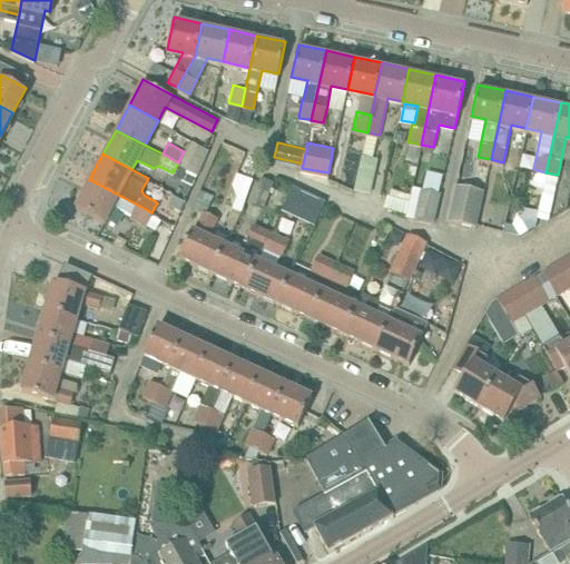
[(259,175),(259,176),(252,200),(264,205),(272,178),(259,175)]
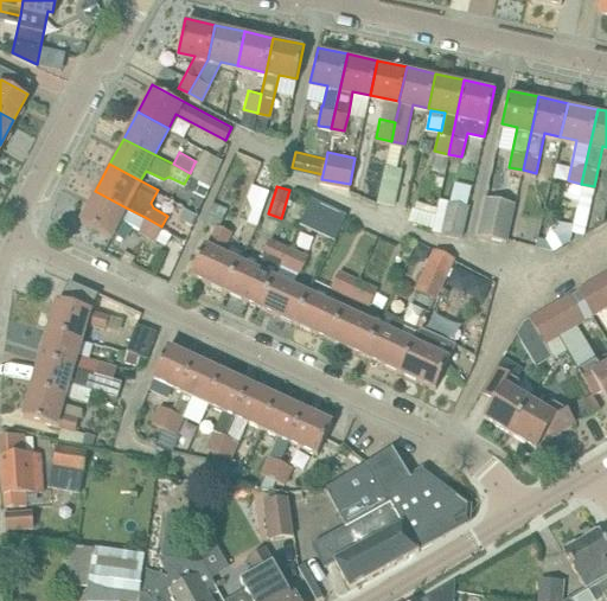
[(145,217),(126,208),(95,191),(81,218),(112,235),(120,218),(139,229),(145,217)]
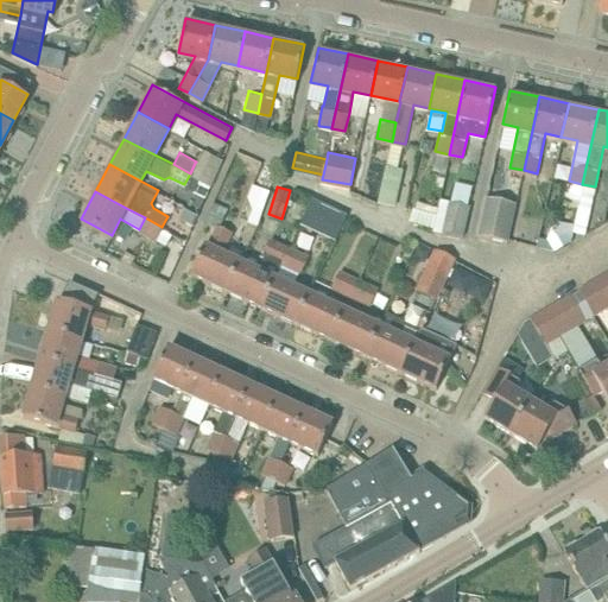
[(517,201),(487,194),(486,194),(477,233),(508,239),(517,201)]
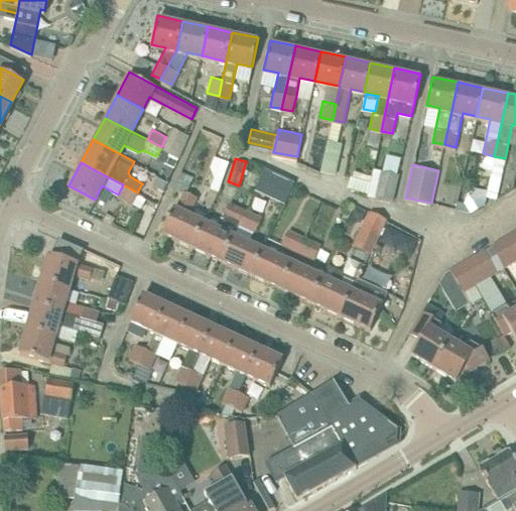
[(264,166),(261,173),(254,189),(284,202),(294,179),(264,166)]
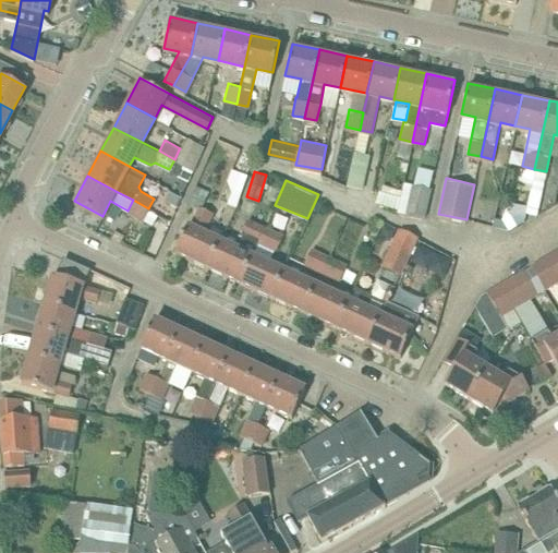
[(425,216),(432,187),(412,181),(405,212),(425,216)]
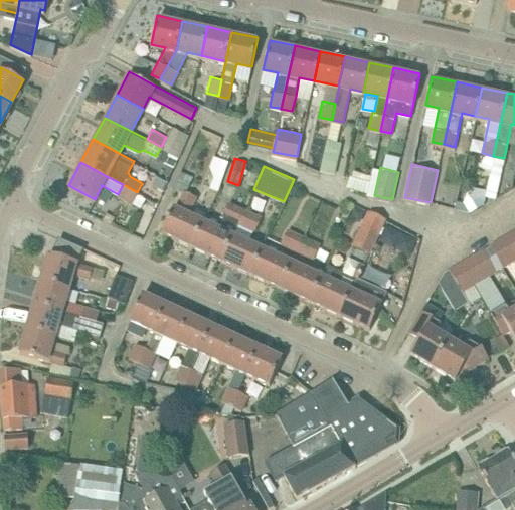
[(182,169),(175,184),(184,188),(190,173),(182,169)]
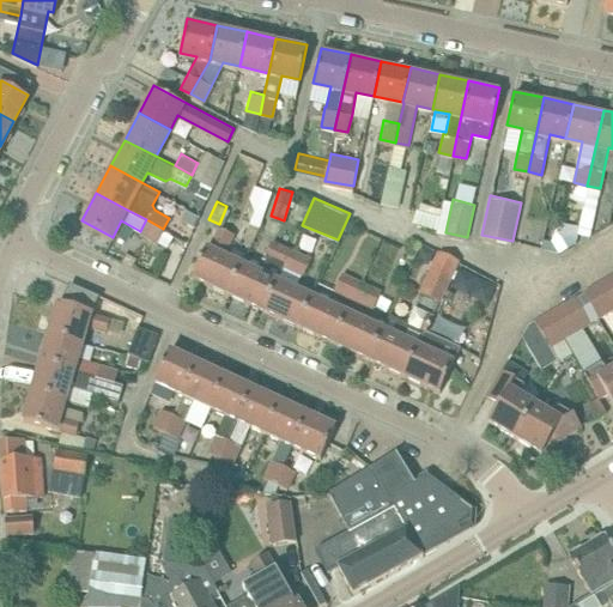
[(157,240),(163,229),(146,219),(140,231),(157,240)]
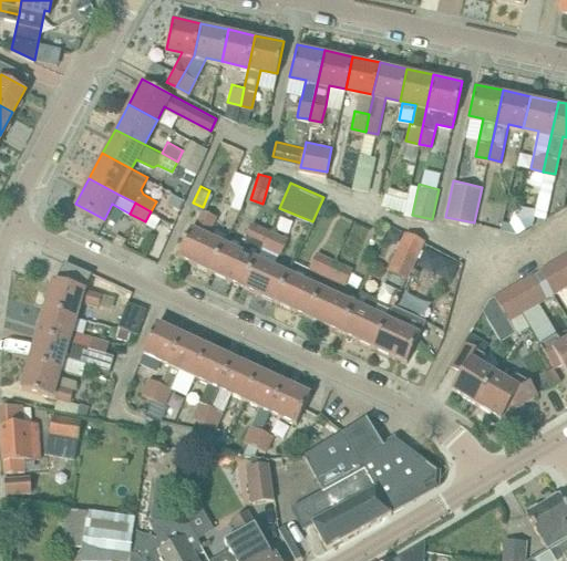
[(178,253),(212,269),(225,241),(207,234),(216,214),(203,207),(193,227),(192,226),(178,253)]
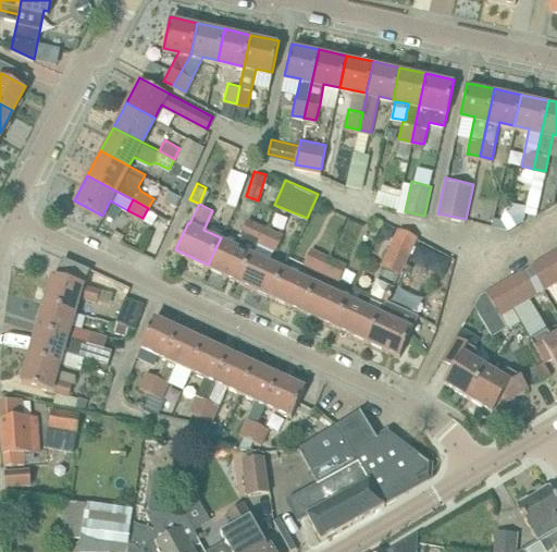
[(208,265),(239,280),(252,252),(252,253),(258,241),(265,224),(248,216),(239,232),(242,233),(236,244),(221,237),(208,265)]
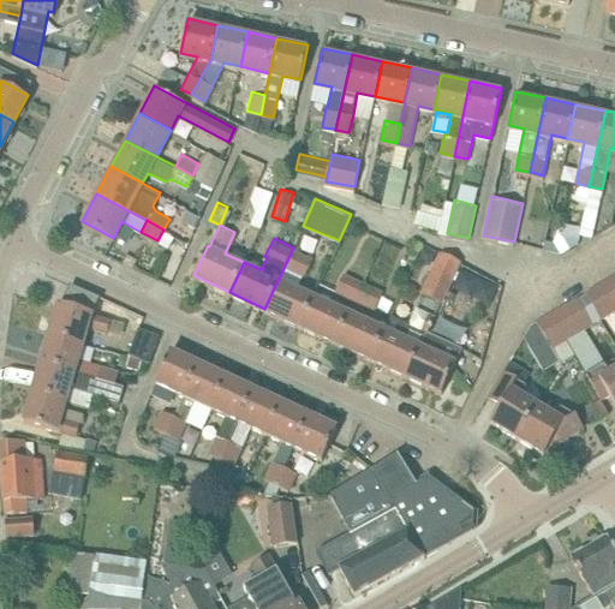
[(314,256),(293,248),(285,266),(305,274),(314,256)]
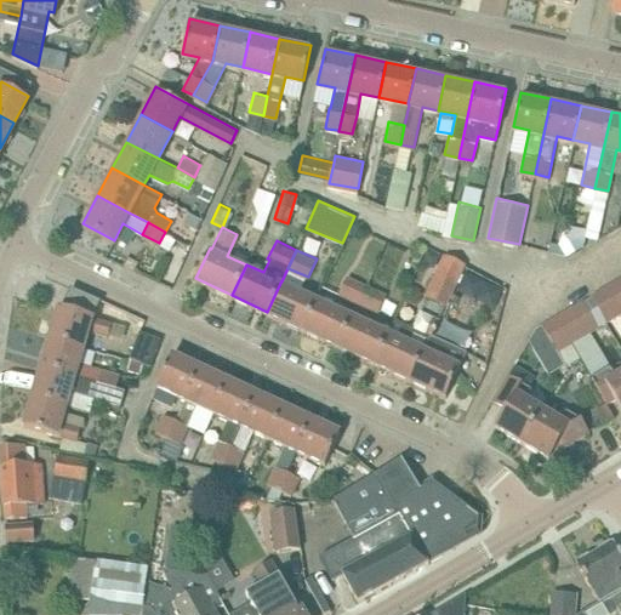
[(466,262),(444,252),(425,294),(446,303),(466,262)]
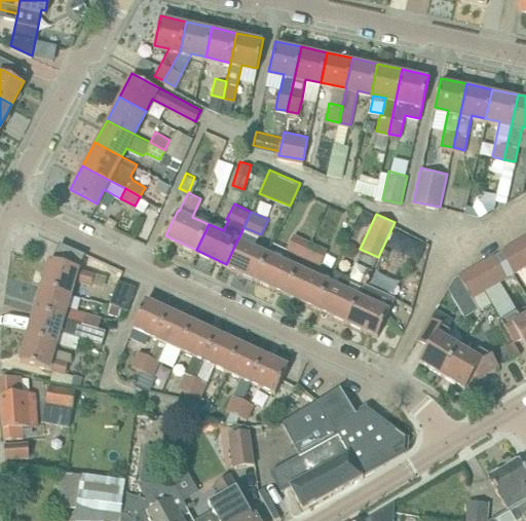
[(403,226),(393,244),(421,259),(429,242),(403,226)]
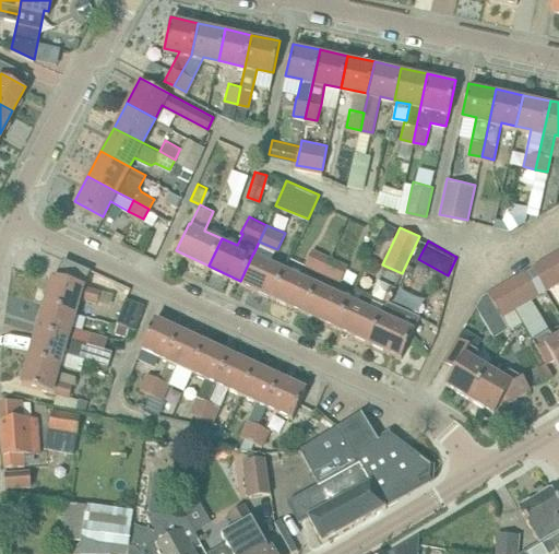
[(304,263),(322,271),(330,254),(312,246),(304,263)]
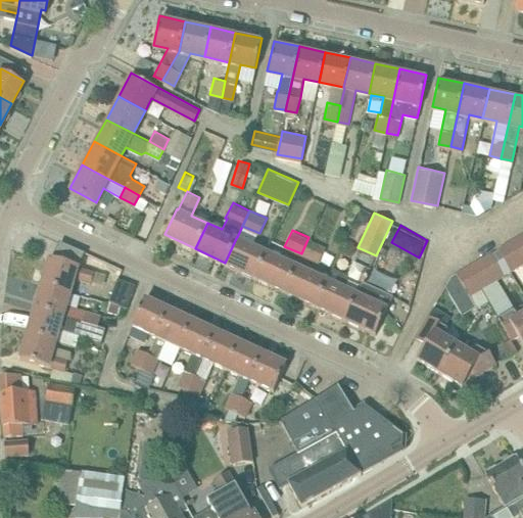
[(267,250),(237,237),(237,236),(225,263),(255,276),(267,250)]
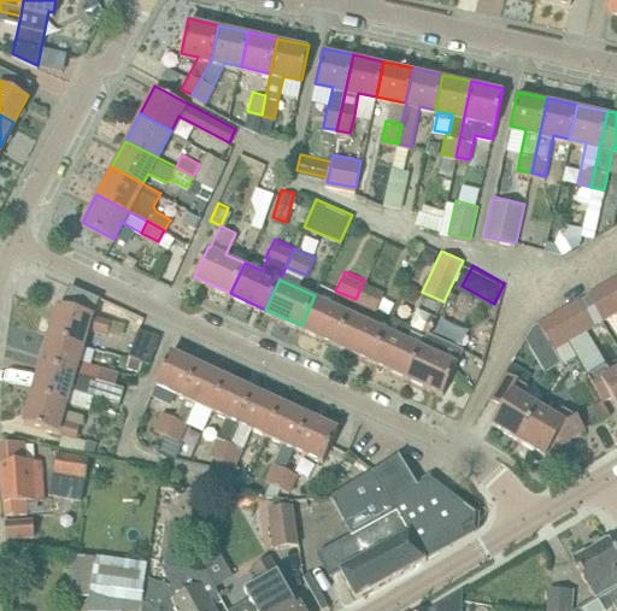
[(616,293),(609,278),(586,292),(601,318),(616,309),(616,293)]
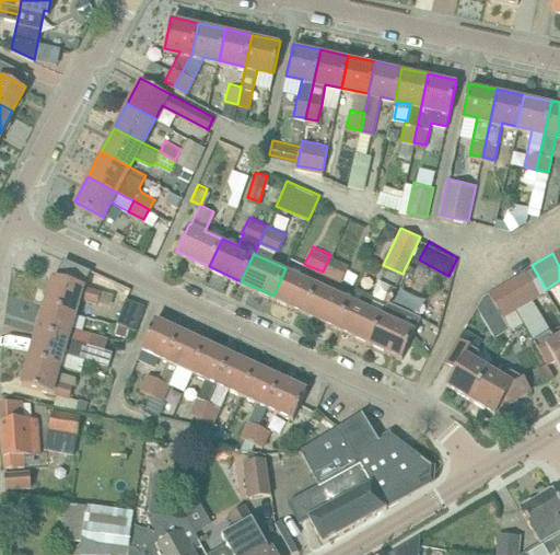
[(349,263),(330,254),(323,272),(340,280),(349,263)]
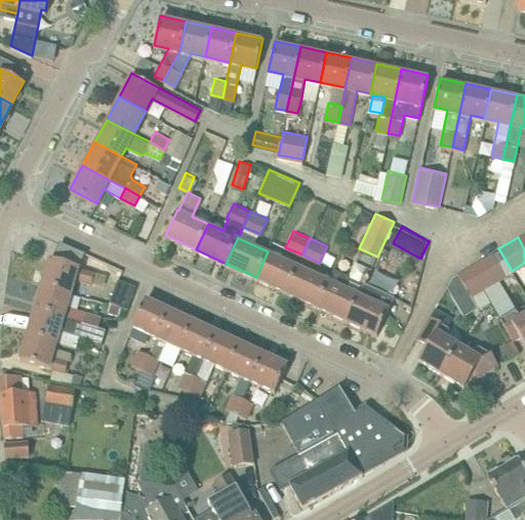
[(268,251),(256,277),(286,291),(298,266),(268,251)]
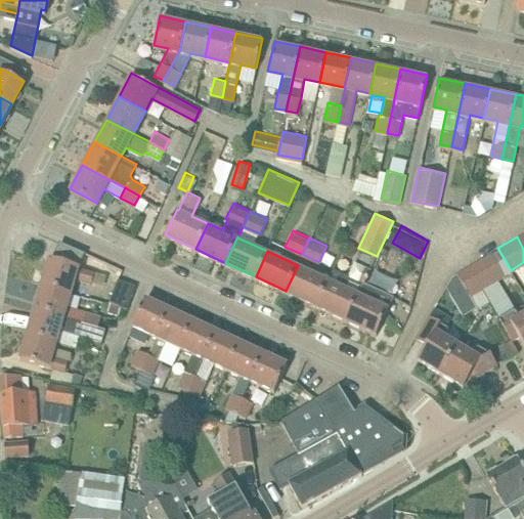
[(480,258),(493,280),(505,274),(491,252),(480,258)]
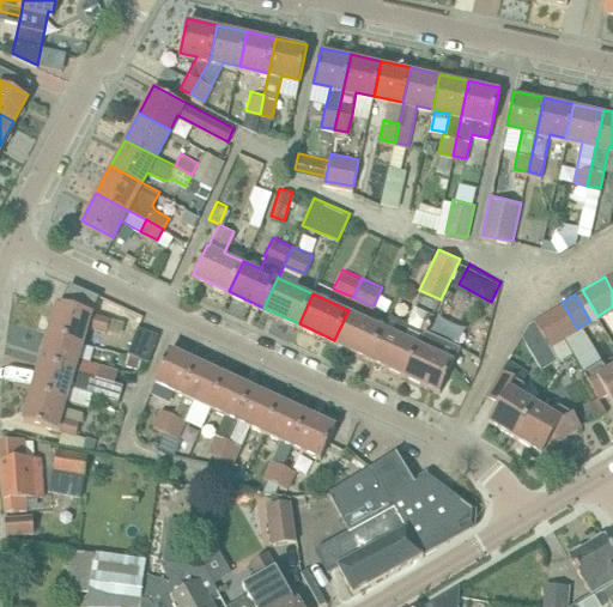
[(49,331),(83,340),(89,322),(107,328),(110,315),(58,299),(49,331)]
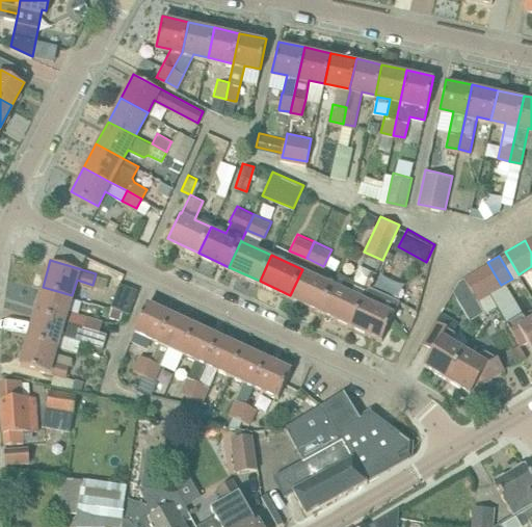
[(333,283),(320,309),(351,323),(369,285),(376,270),(360,262),(353,277),(338,270),(333,283)]
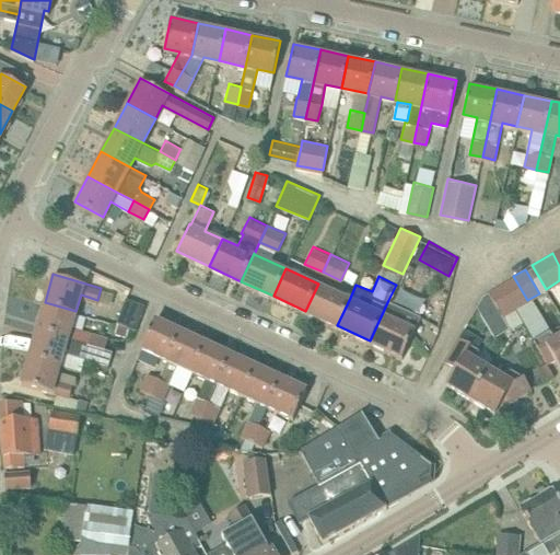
[(501,284),(515,308),(521,304),(527,300),(513,276),(506,280),(501,284)]
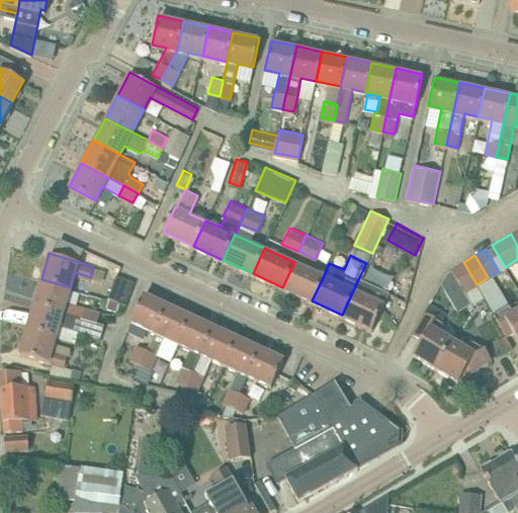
[(282,287),(312,301),(324,275),(294,262),(282,287)]
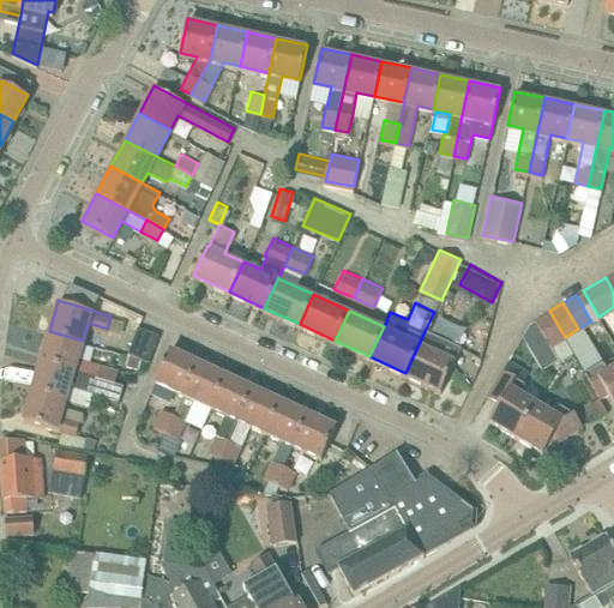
[(549,311),(535,319),(551,345),(565,337),(549,311)]
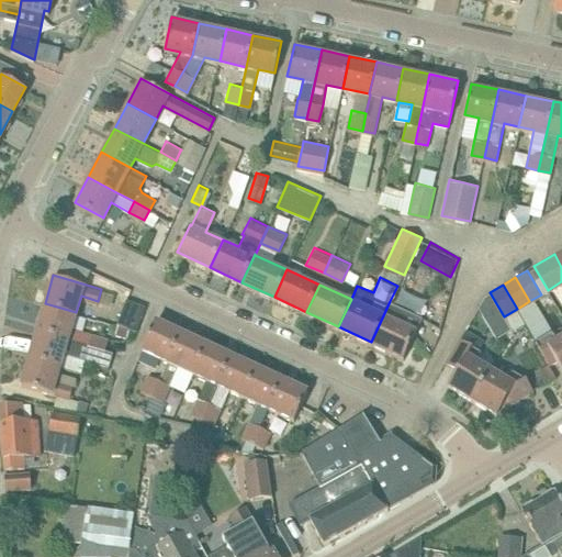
[(135,326),(145,304),(126,297),(117,321),(135,326)]
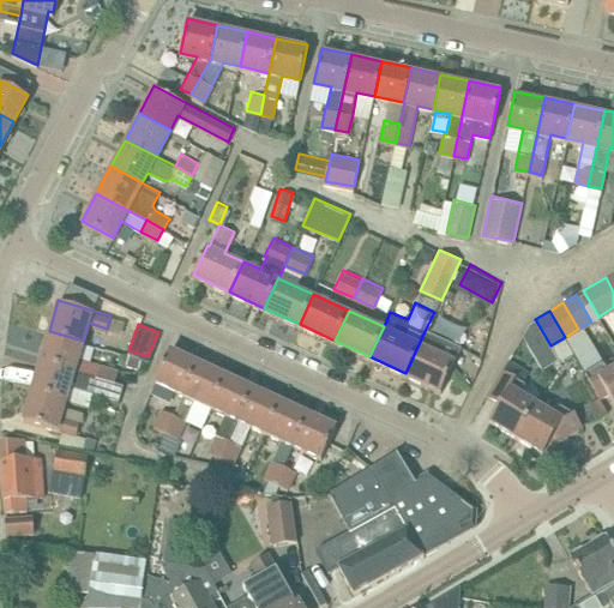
[(462,345),(426,329),(405,373),(441,390),(462,345)]
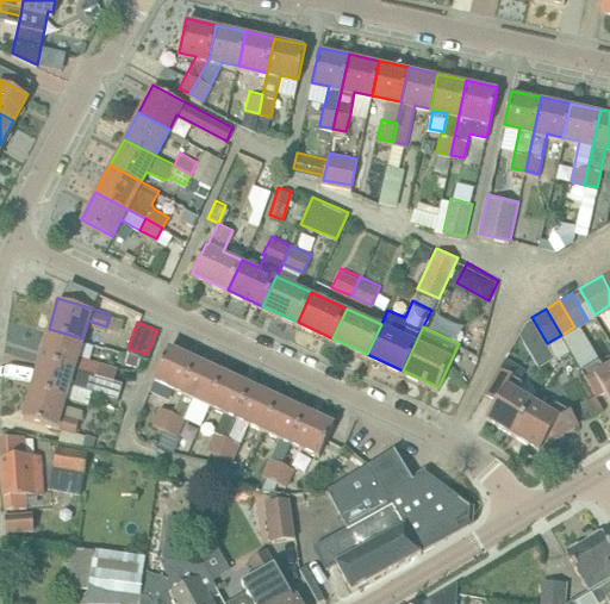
[(113,378),(114,378),(118,365),(79,354),(82,338),(49,329),(41,356),(113,378)]
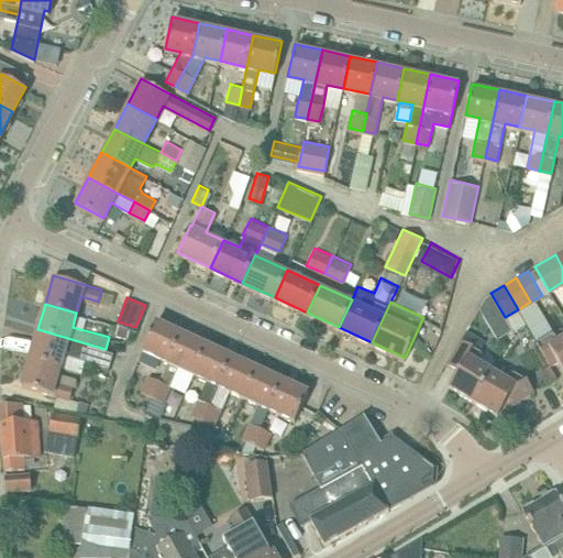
[(142,348),(167,360),(181,330),(156,318),(142,348)]
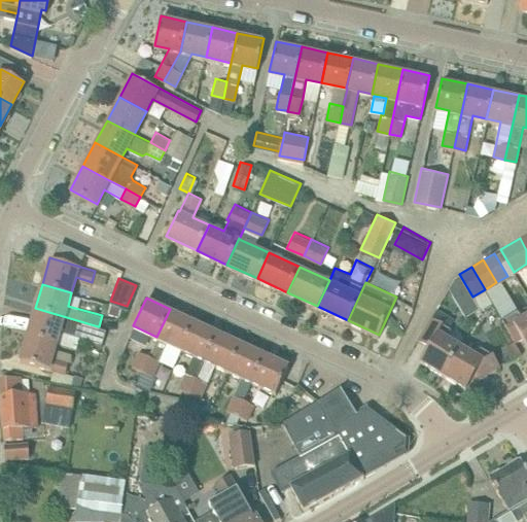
[(28,333),(57,341),(60,331),(102,343),(106,328),(99,326),(98,326),(35,308),(28,333)]
